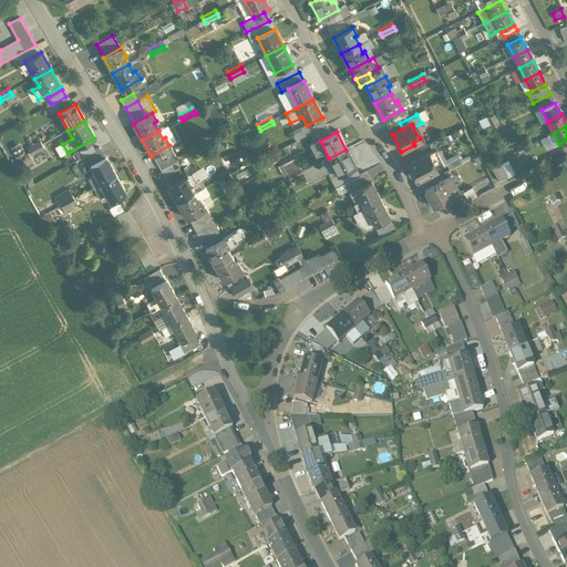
[(446,136),(429,145),(432,151),(435,150),(436,152),(451,144),(446,136)]
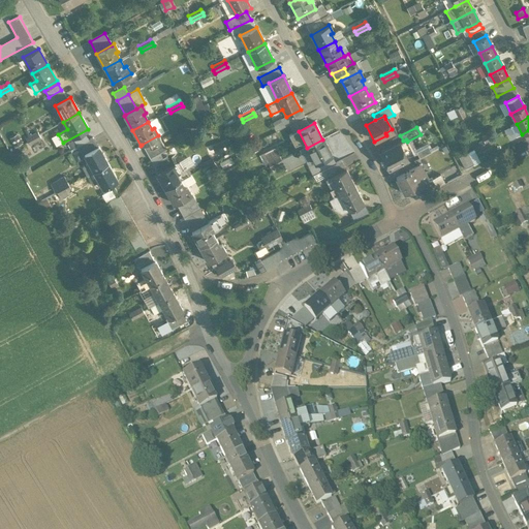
[(37,132),(26,138),(27,142),(39,135),(37,132)]
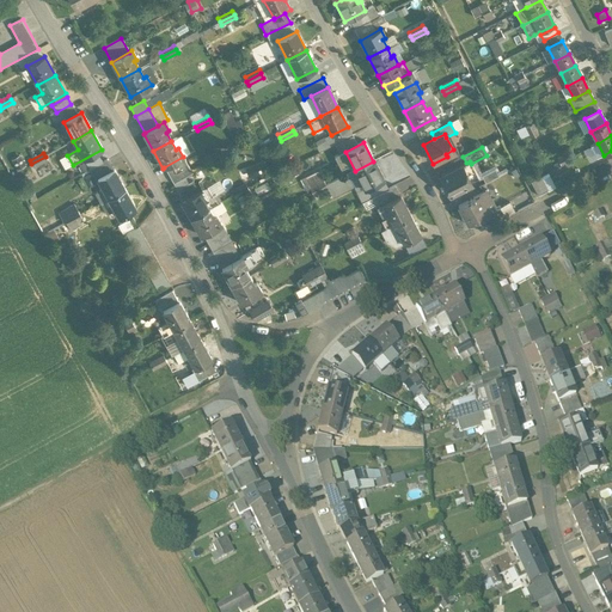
[(46,157),(31,164),(34,167),(48,160),(46,157)]
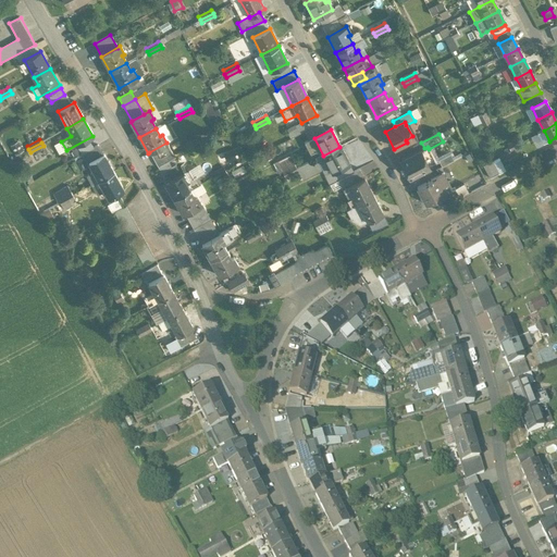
[(166,143),(149,152),(158,168),(175,159),(166,143)]
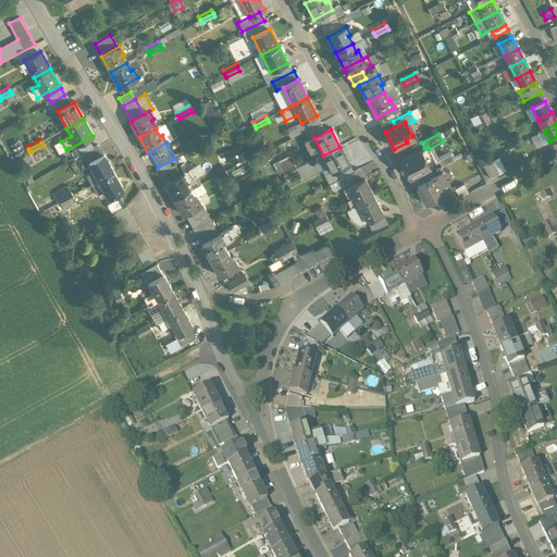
[(339,147),(323,156),(332,173),(349,164),(339,147)]
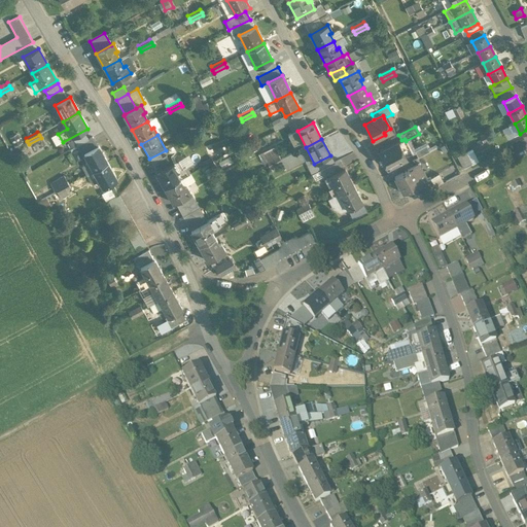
[(406,141),(405,139),(401,140),(379,152),(387,168),(397,163),(396,163),(413,154),(406,141)]
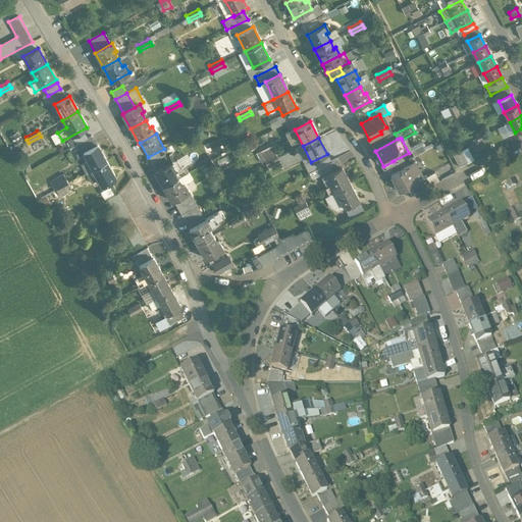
[(224,146),(220,139),(210,145),(214,152),(224,146)]
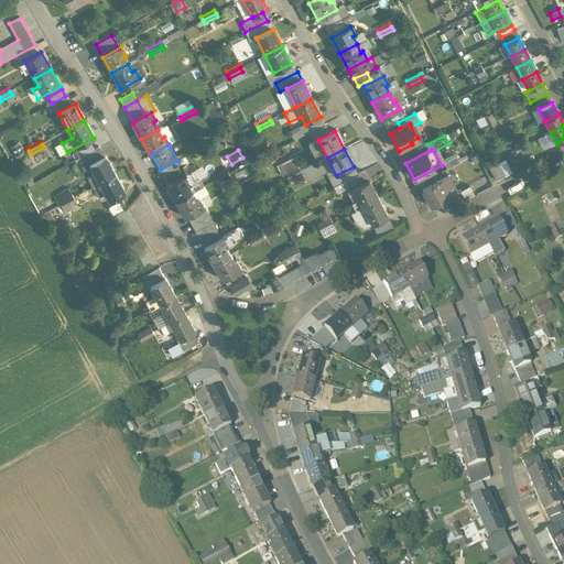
[(115,174),(105,156),(89,165),(99,183),(115,174)]
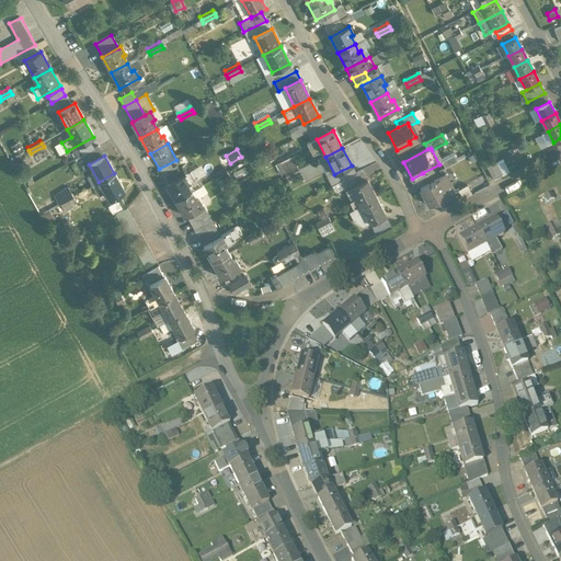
[(453,156),(441,162),(445,169),(456,162),(453,156)]
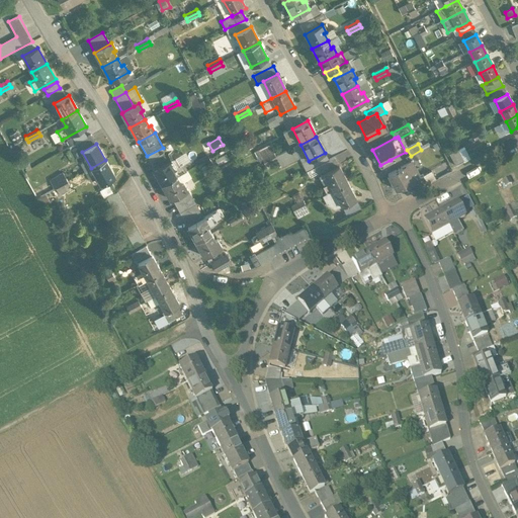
[(259,160),(274,154),(271,145),(256,151),(259,160)]
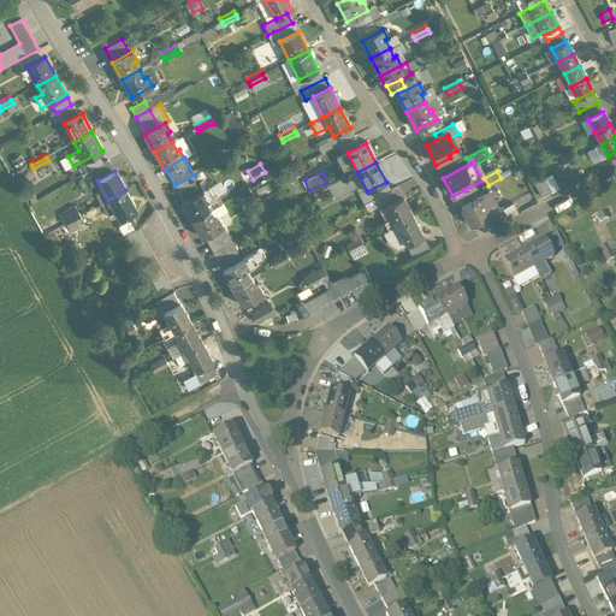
[(327,188),(335,202),(356,191),(359,195),(367,191),(357,172),(327,188)]
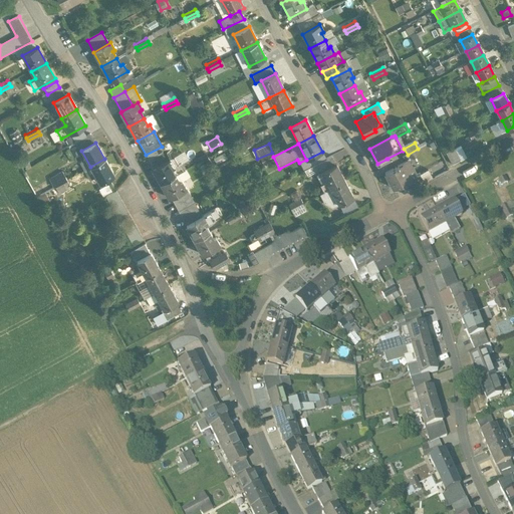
[(454,165),(468,157),(462,145),(447,152),(454,165)]
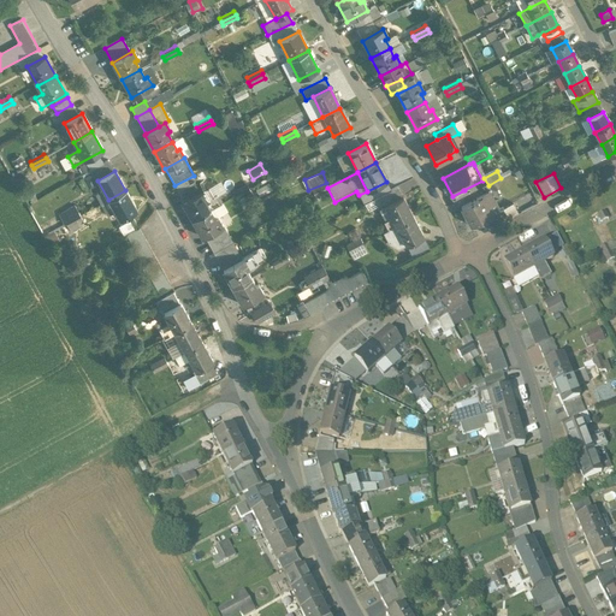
[(218,194),(227,190),(223,182),(214,185),(218,194)]
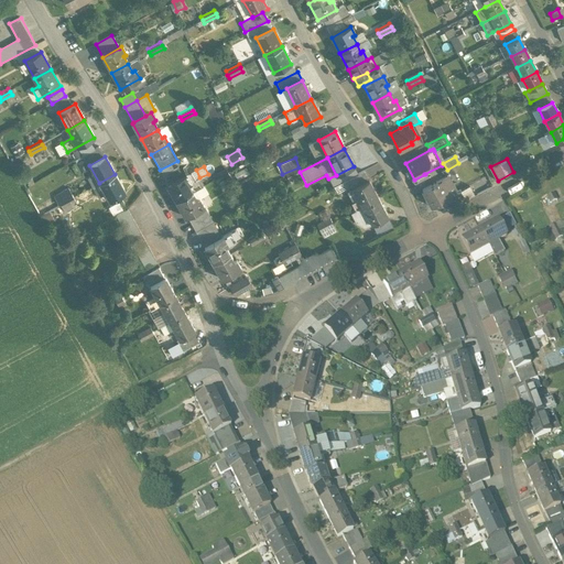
[(336,175),(328,179),(333,187),(357,175),(354,166),(336,175)]
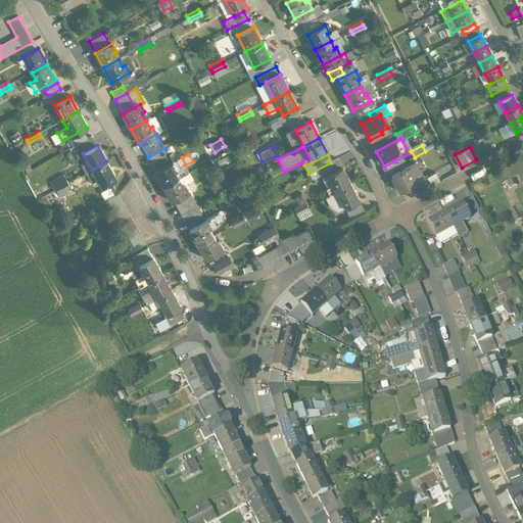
[(154,173),(169,164),(164,155),(150,163),(154,173)]
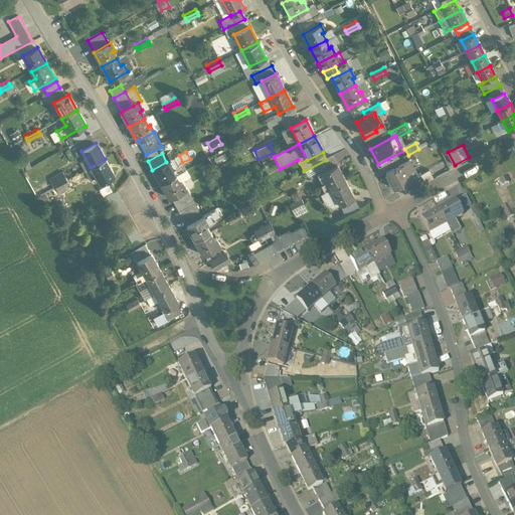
[(272,153),(261,159),(262,163),(274,157),(272,153)]
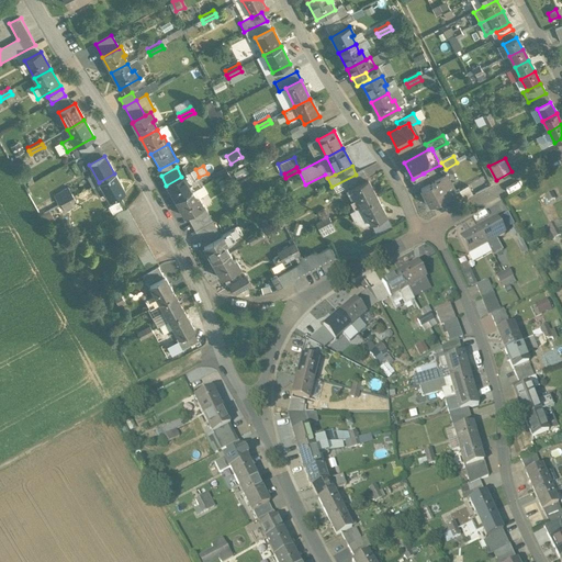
[(224,169),(212,177),(214,180),(226,172),(224,169)]
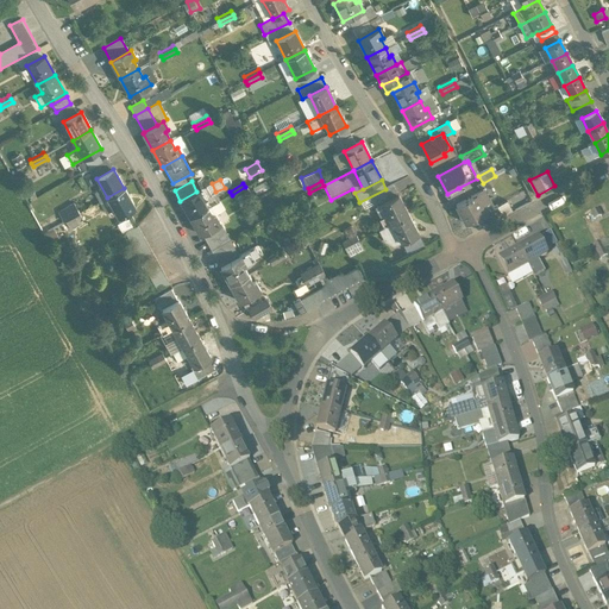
[(324,186),(309,193),(312,196),(326,189),(324,186)]
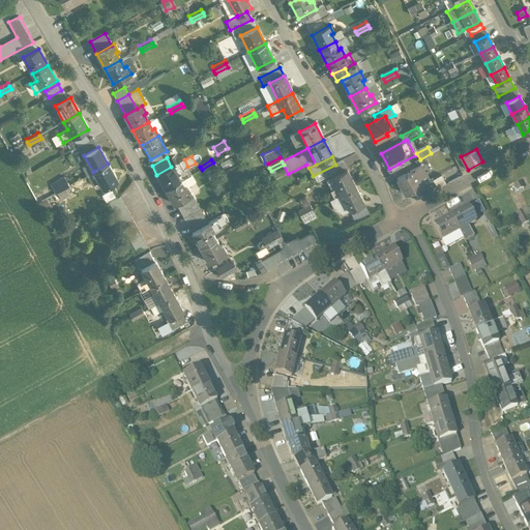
[(320,173),(324,181),(331,177),(346,170),(342,162),(320,173)]
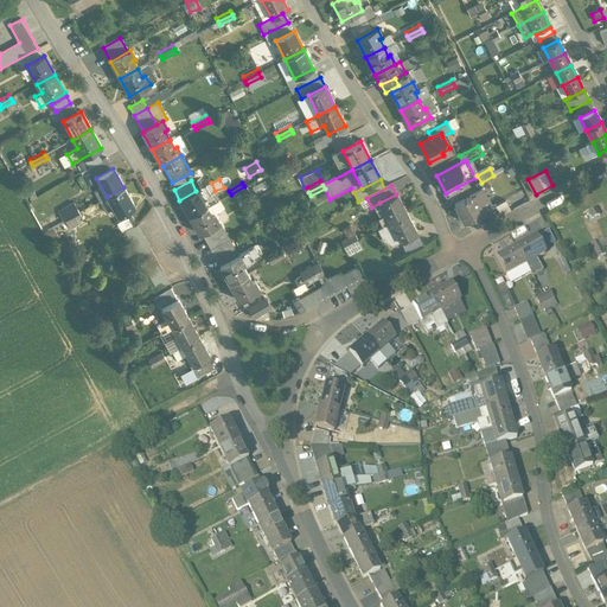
[(244,186),(231,195),(232,198),(247,190),(244,186)]
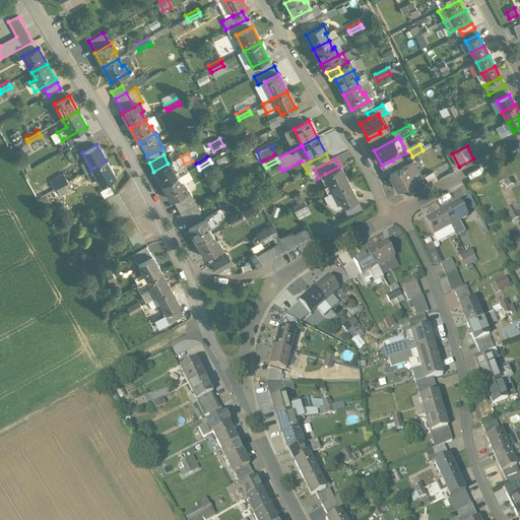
[(106,160),(91,169),(102,185),(115,178),(106,160)]
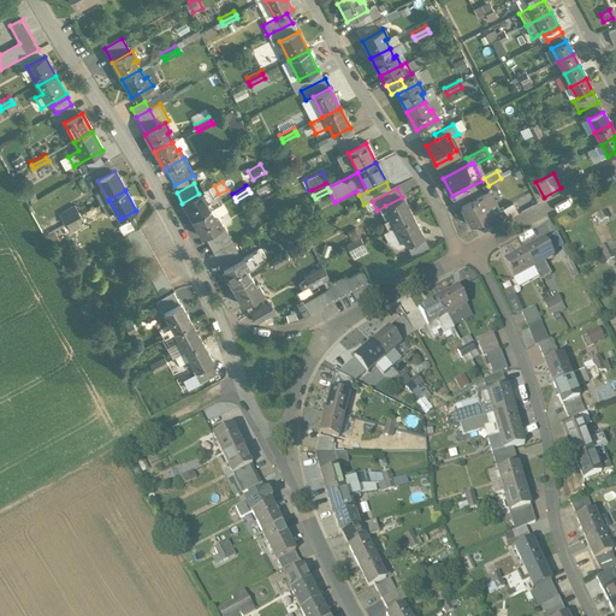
[(199,194),(182,203),(193,220),(211,211),(221,205),(217,195),(207,200),(203,191),(199,194)]
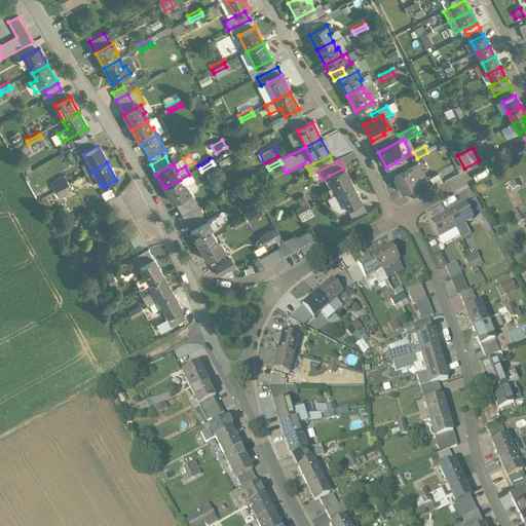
[(414,166),(395,178),(400,189),(402,193),(408,189),(409,190),(414,188),(413,187),(416,185),(426,180),(422,173),(419,175),(414,166)]
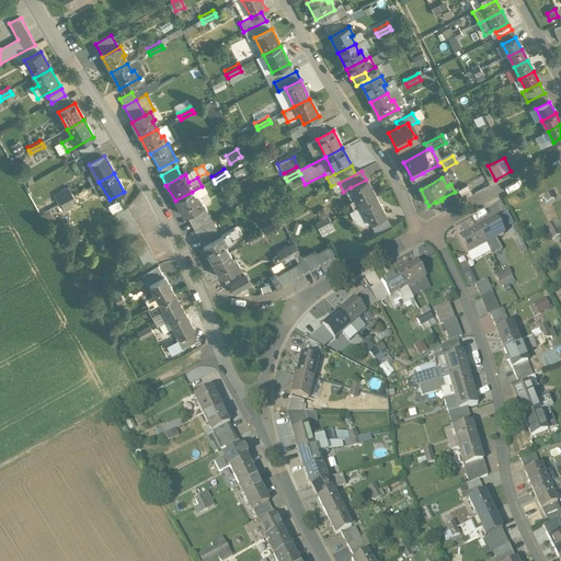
[(366,180),(351,187),(357,198),(350,203),(354,209),(376,198),(366,180)]
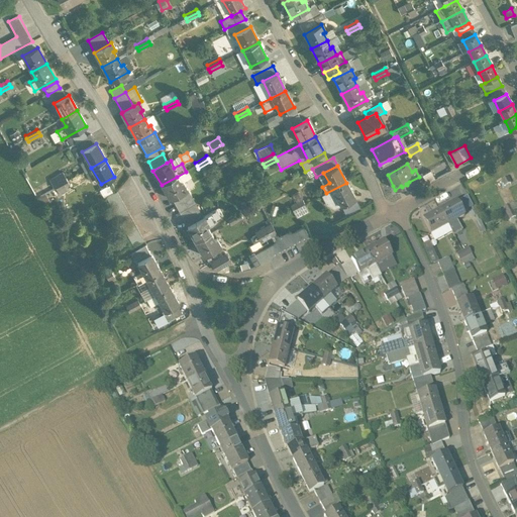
[(419,177),(409,182),(415,191),(425,185),(420,176),(419,177)]
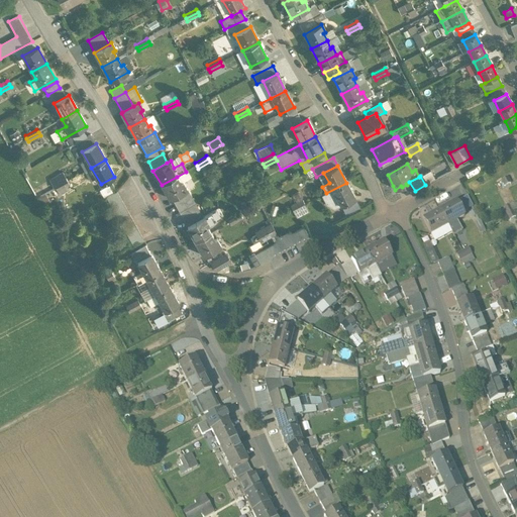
[(177,177),(162,185),(170,200),(171,199),(187,190),(183,183),(181,184),(177,177)]
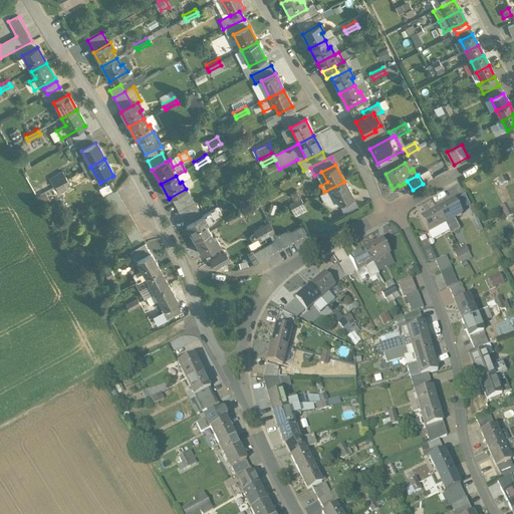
[(65,177),(53,184),(55,187),(66,180),(65,177)]
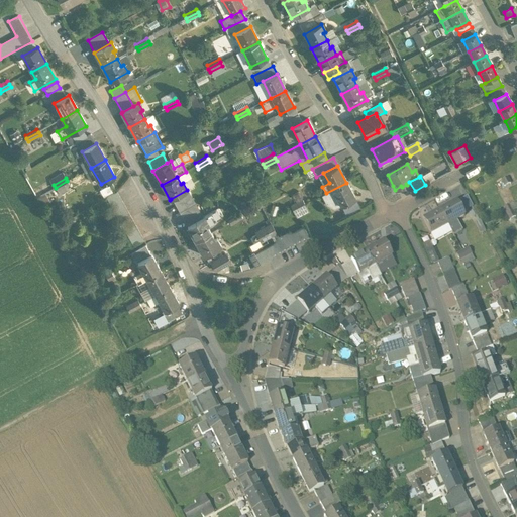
[(507,178),(501,181),(504,187),(510,184),(507,178)]
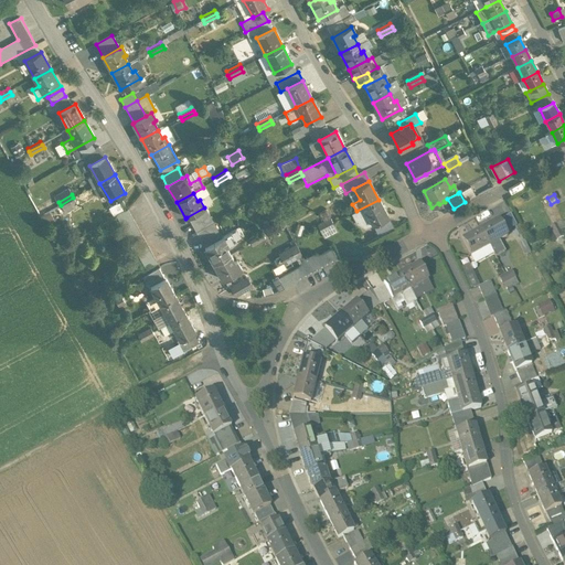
[(73,198),(61,205),(62,209),(75,201),(73,198)]
